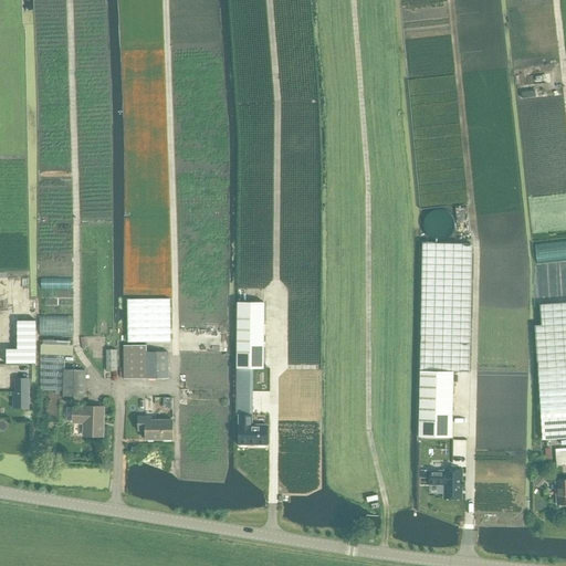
[(420,371),(418,437),(451,438),(453,371),(469,373),(472,245),(472,244),(422,243),(422,271),(421,310),(420,371)]
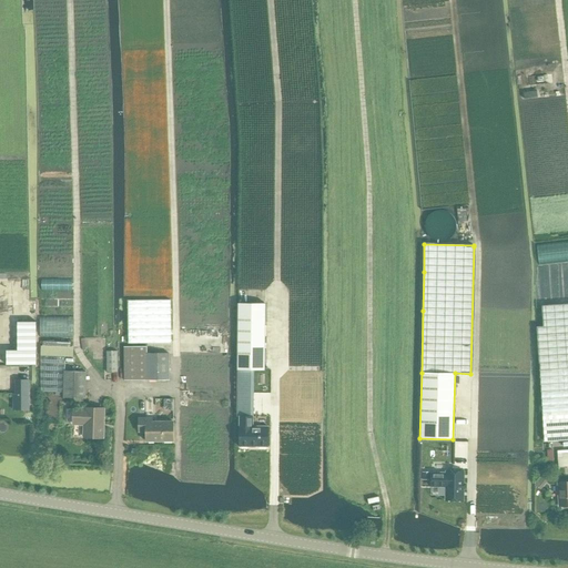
[(41,290),(72,290),(72,280),(41,280),(41,290)]
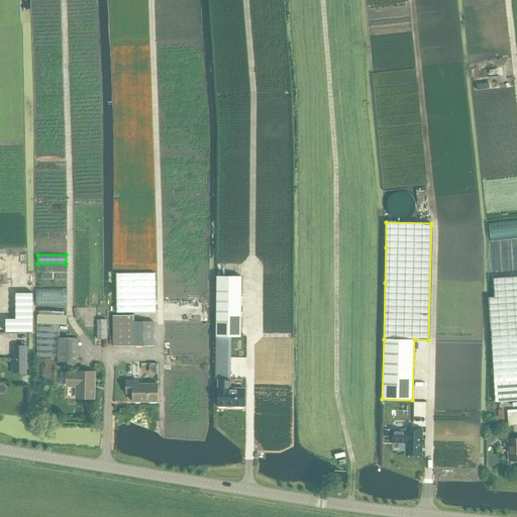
[(117,313),(156,313),(154,274),(116,274),(117,313)]
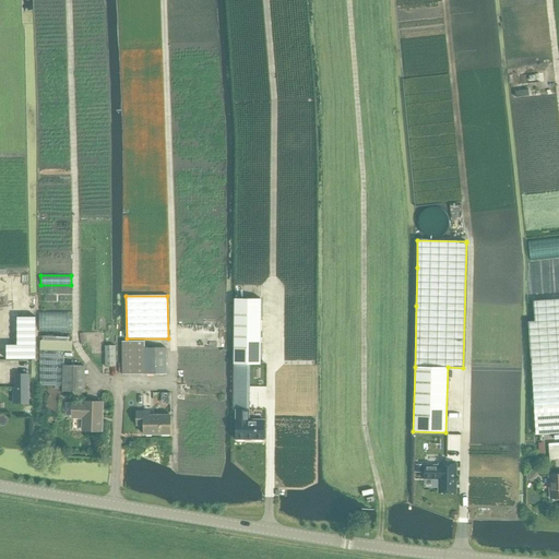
[(260,299),(235,299),(234,365),(234,387),(249,387),(249,379),(245,379),(245,365),(249,365),(260,365),(260,299)]
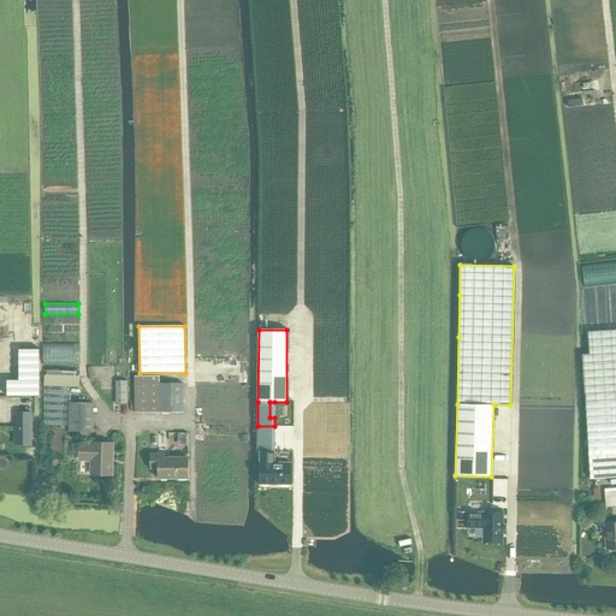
[(590,355),(582,355),(586,419),(588,448),(615,445),(615,330),(588,332),(590,355)]
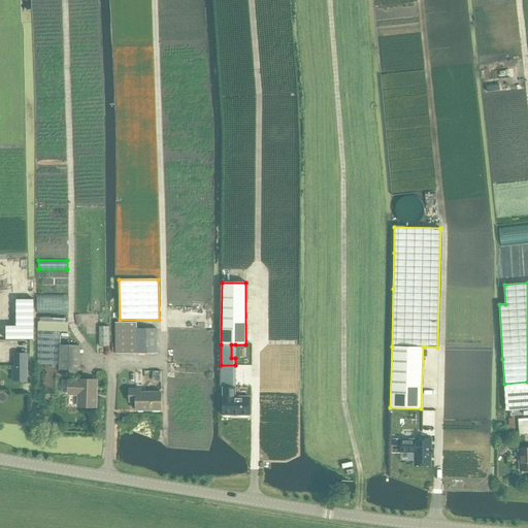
[(38,330),(67,331),(68,324),(38,323),(38,330)]
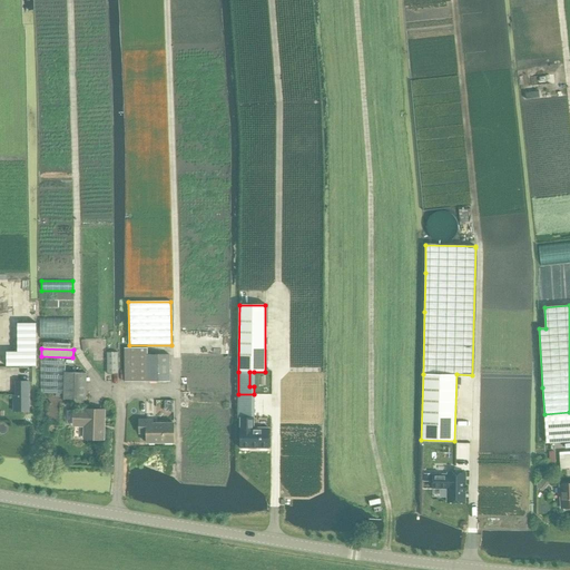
[(147,356),(147,349),(125,349),(125,383),(169,382),(169,355),(147,356)]
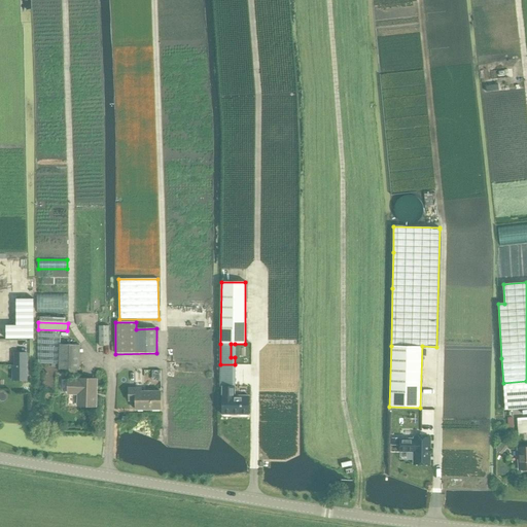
[(99,347),(108,347),(108,327),(98,327),(99,347)]
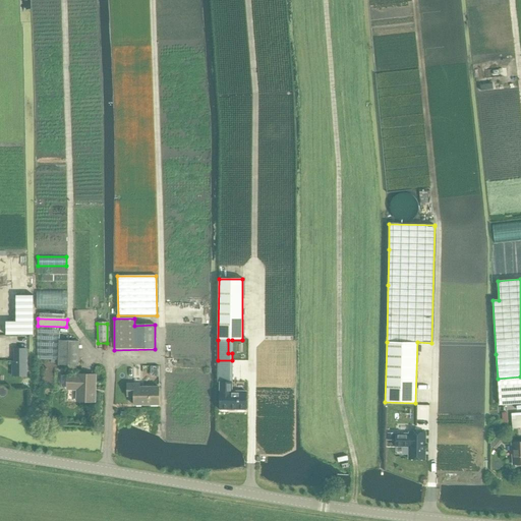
[(37,360),(57,361),(57,365),(77,366),(78,342),(58,342),(59,328),(39,328),(37,360)]
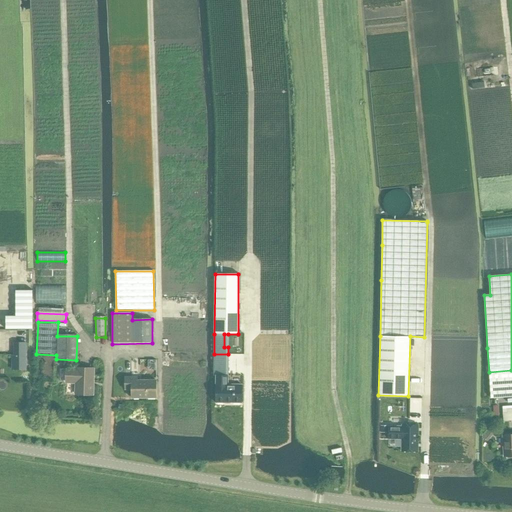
[(12,363),(22,363),(22,369),(26,369),(26,355),(14,355),(12,355),(12,363)]
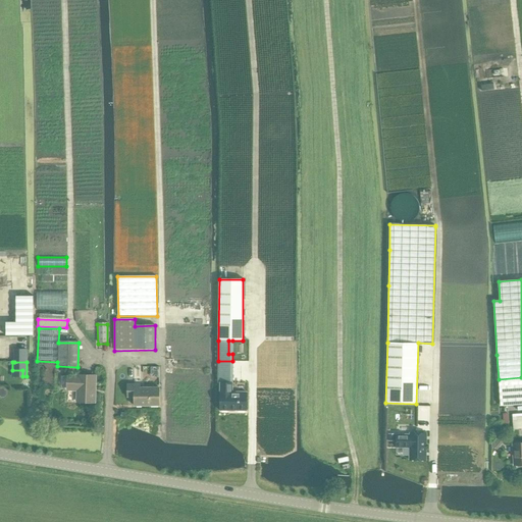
[(220,383),(232,383),(232,375),(218,374),(218,383),(220,383)]
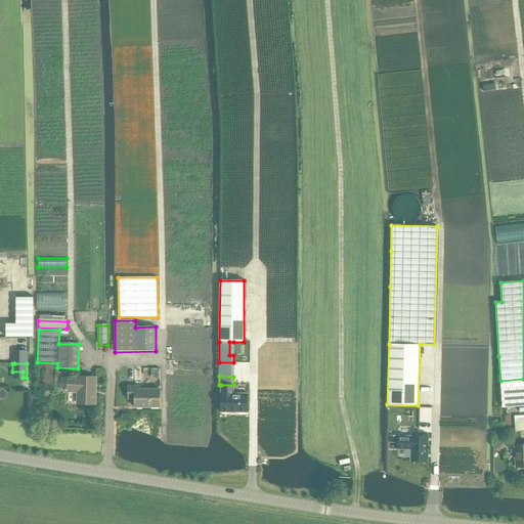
[(523,379),(500,381),(503,408),(523,406),(523,379)]
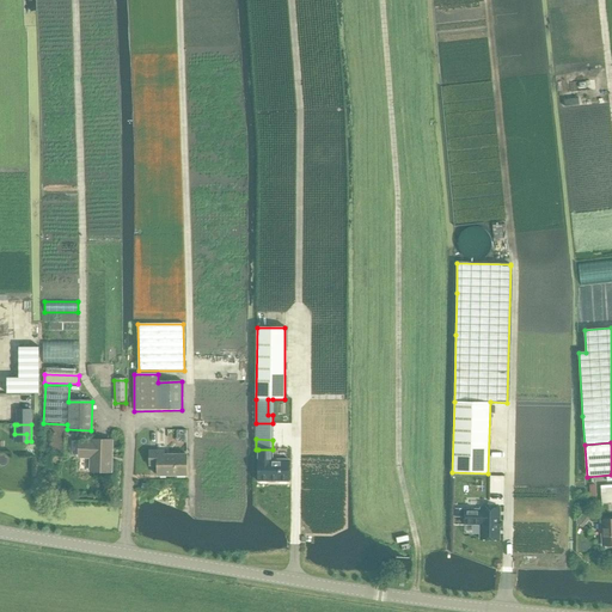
[(72,444),(71,456),(90,457),(90,458),(90,473),(110,475),(111,444),(90,444),(79,444),(72,444)]
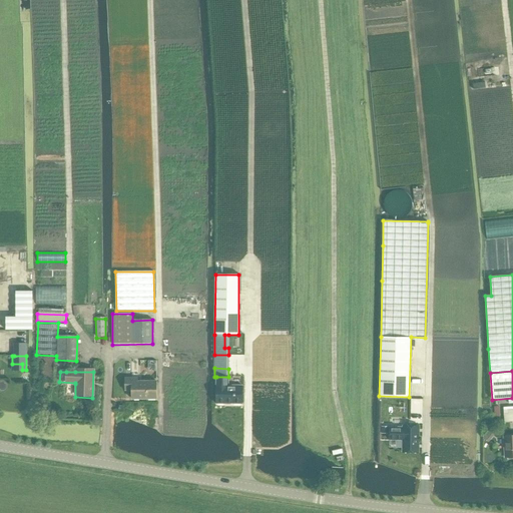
[(130,392),(130,401),(155,401),(156,384),(136,383),(136,380),(124,380),(124,391),(130,392)]
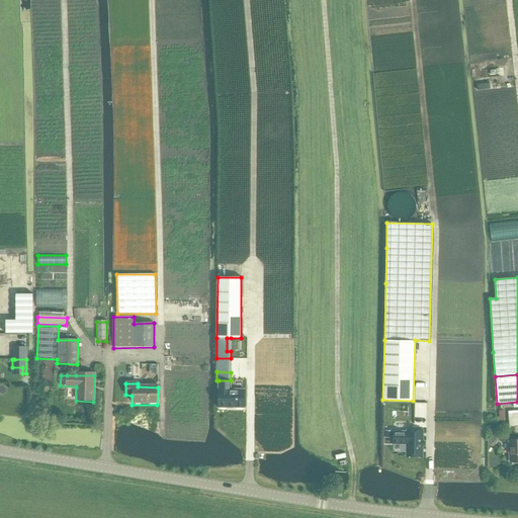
[(218,383),(218,411),(244,411),(244,393),(230,392),(230,383),(218,383)]
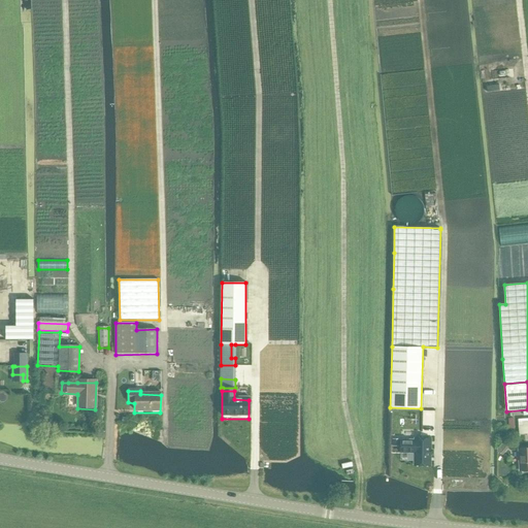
[(522,426),(519,426),(519,434),(527,433),(527,418),(522,419),(522,426)]
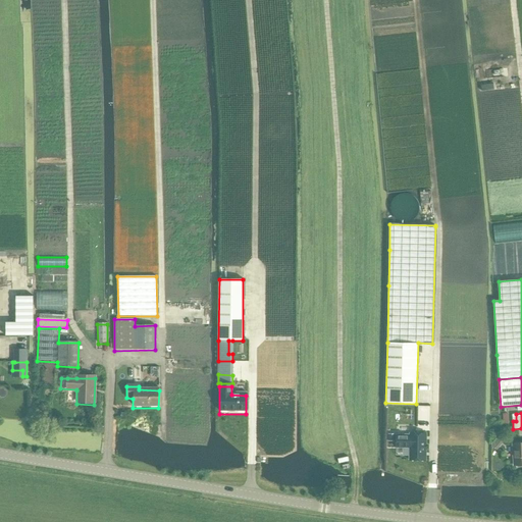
[(409,433),(396,433),(396,447),(409,447),(409,459),(426,459),(426,432),(409,432),(409,433)]
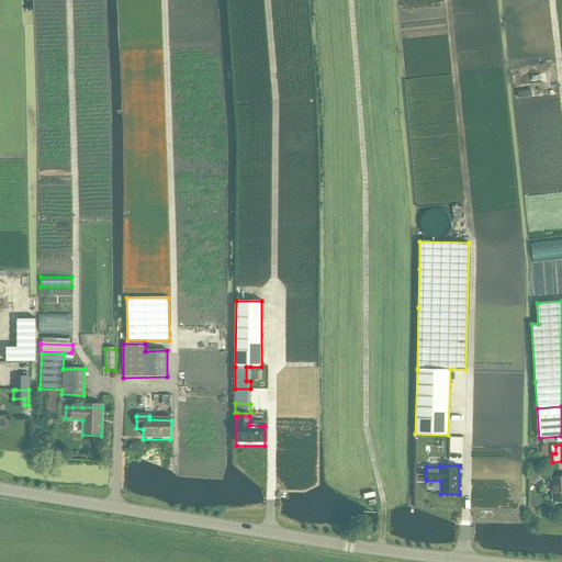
[(535,471),(529,479),(535,484),(541,476),(535,471)]
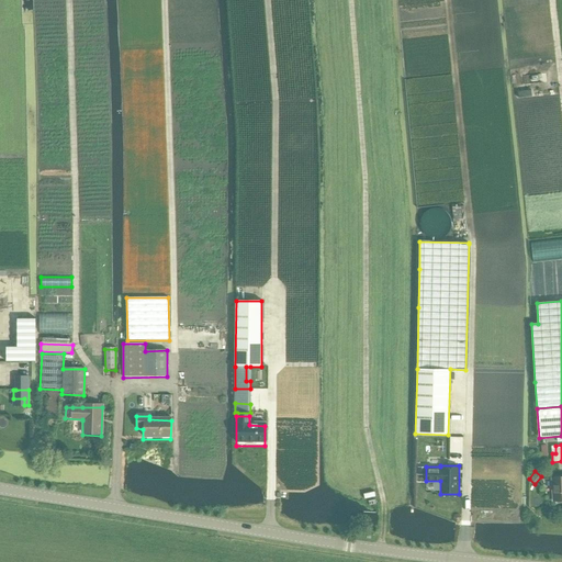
[(561,478),(551,479),(552,502),(554,502),(555,504),(560,504),(561,502),(561,501),(561,478)]
